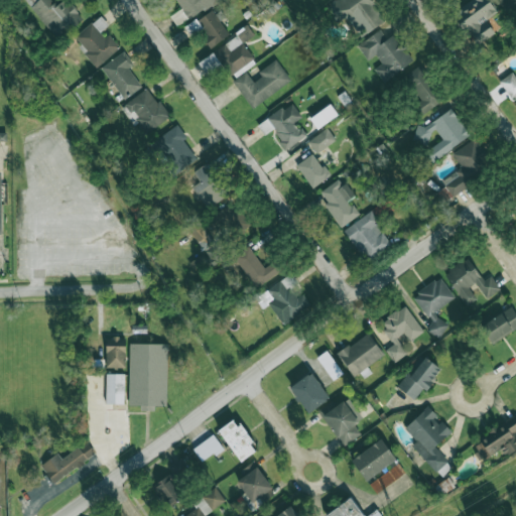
[(83,18),(67,0),(66,0),(58,6),(52,0),(23,0),(59,39),(83,18)]
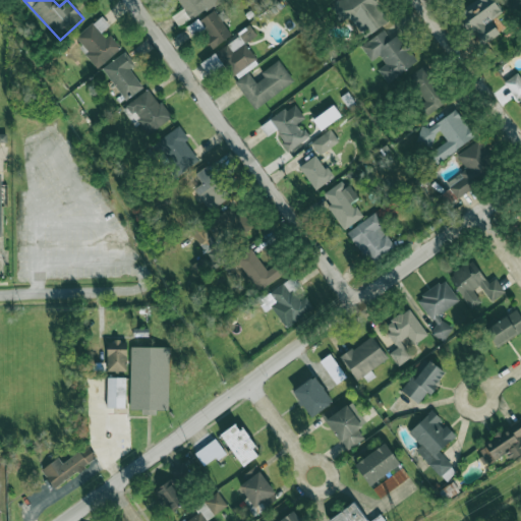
[(177,0),(183,8),(172,17),(181,29),(217,0),(177,0)]
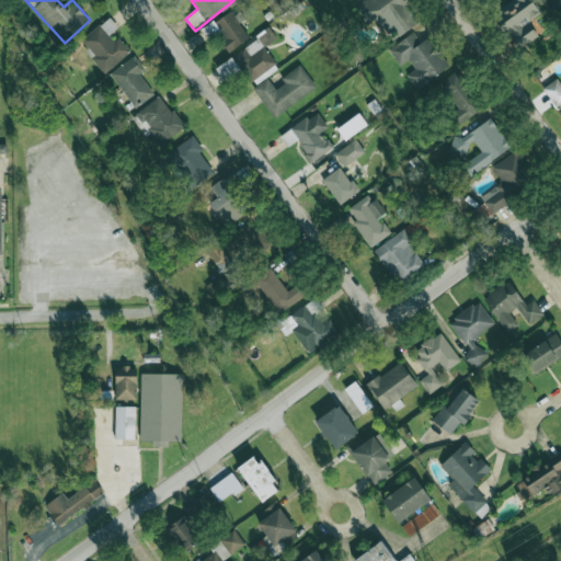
[(415,24),(399,0),(368,0),(359,7),(369,22),(384,13),(398,36),(415,24)]
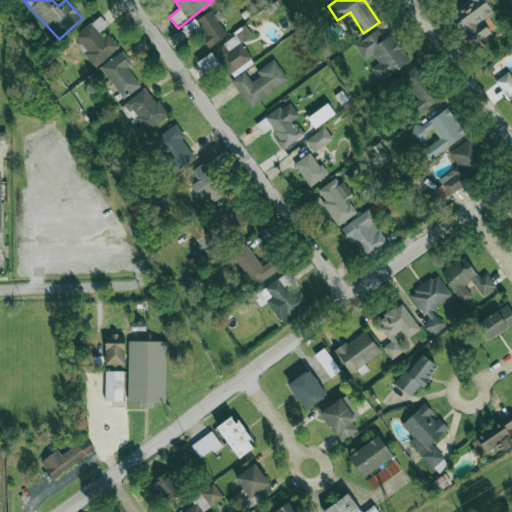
[(491,34),(482,18),(491,14),(483,0),(474,0),(453,12),(471,45),(491,34)]
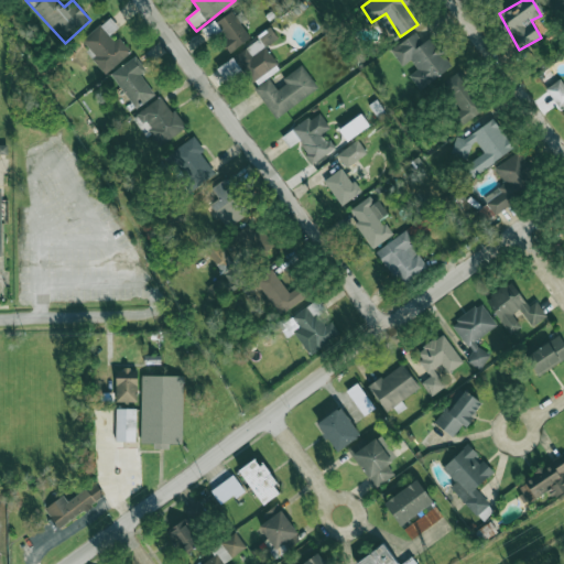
[(203,31),(210,42),(217,36),(229,53),(251,36),(230,10),(203,31)]
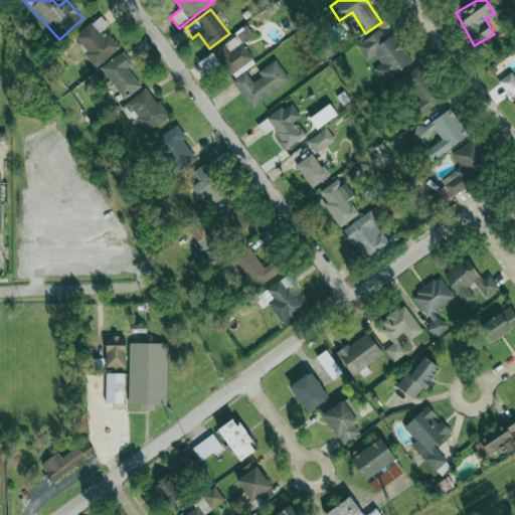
[(119,48),(103,30),(109,25),(101,15),(74,37),(88,52),(84,54),(96,67),(119,48)]
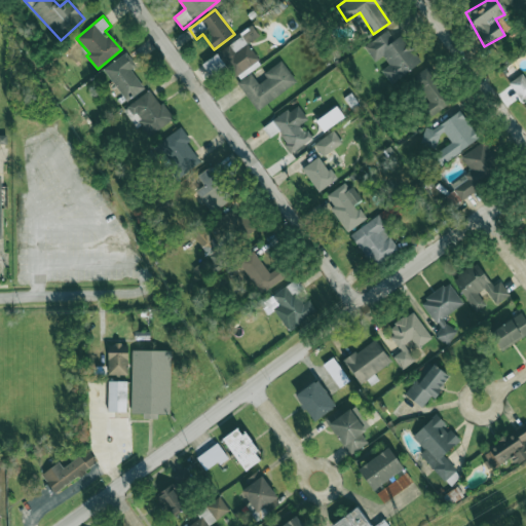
[(218,50),(237,80),(262,65),(248,43),(259,36),(254,28),(218,50)]
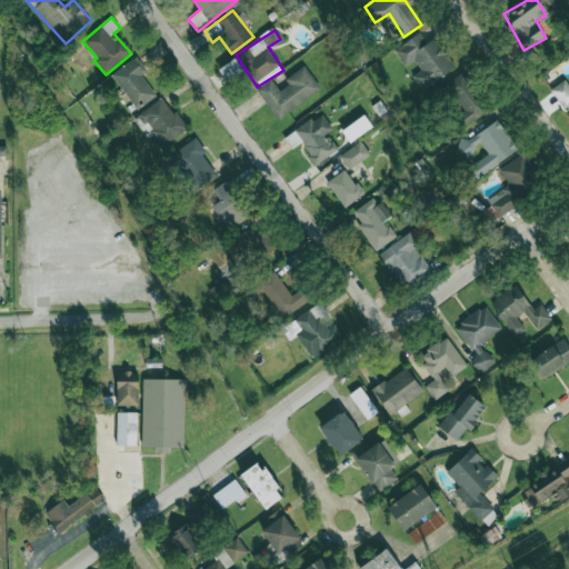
[(457,67),(437,37),(426,43),(419,33),(395,50),(406,67),(415,60),(421,70),(412,76),(422,90),(457,67)]
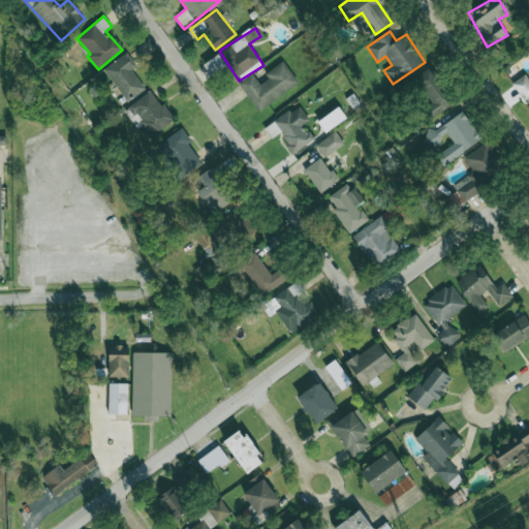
[(104,68),(126,102),(145,89),(132,69),(136,66),(127,53),(104,68)]
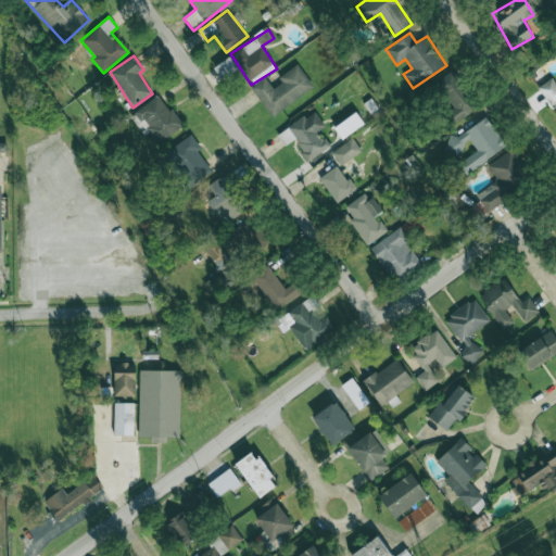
[(224,80),(239,68),(228,57),(214,68),(224,80)]
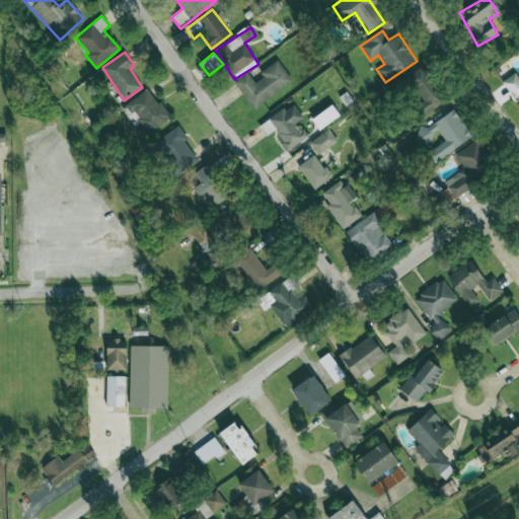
[(234,81),(252,108),(293,82),(280,62),(252,79),(247,72),(234,81)]
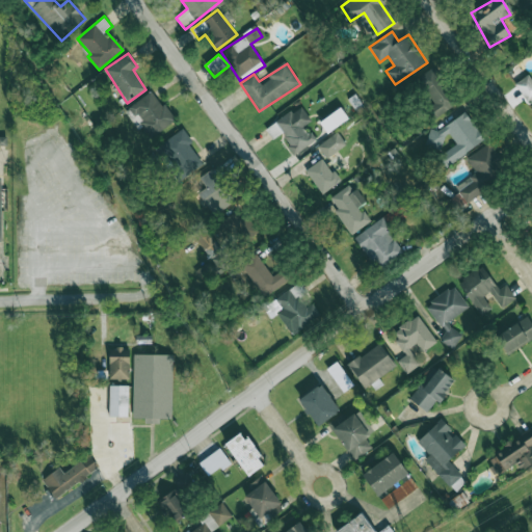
[(439,115),(459,101),(433,67),(414,82),(439,115)]
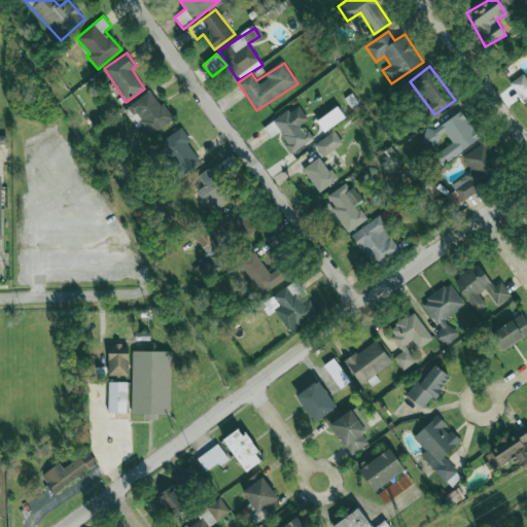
[(526,105),(526,81),(522,74),(512,81),(526,105)]
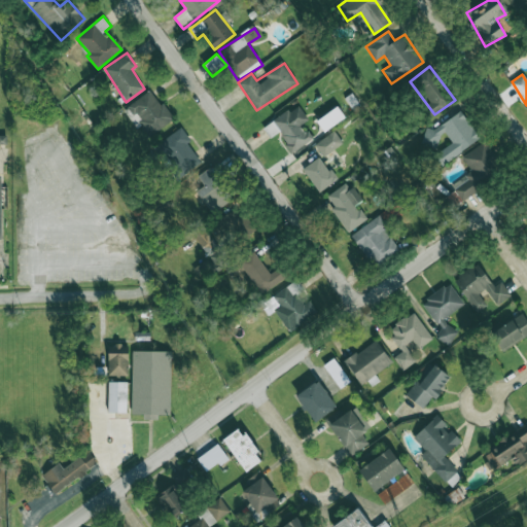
[(136,126),(140,123),(148,136),(172,120),(152,90),(125,107),(136,126)]
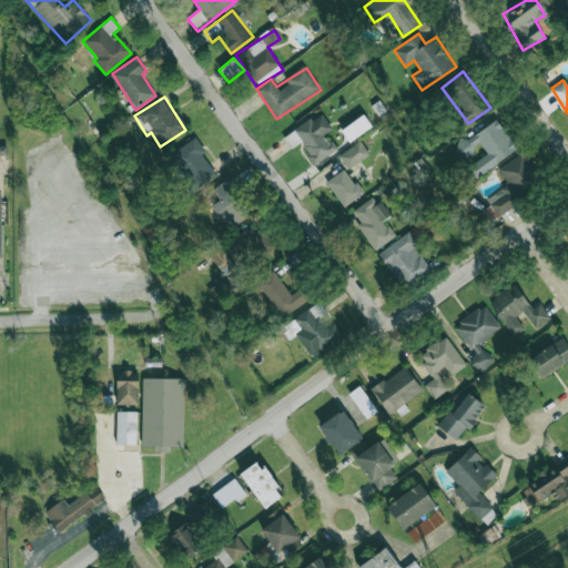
[(336,150),(325,134),(333,129),(322,112),(284,137),(292,149),(301,143),(314,164),(336,150)]
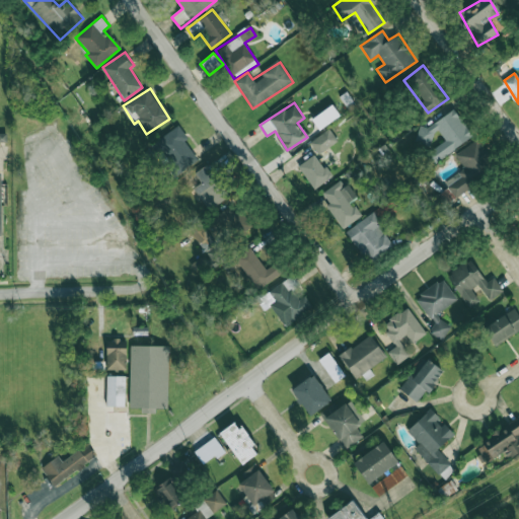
[(311,120),(319,130),(340,116),(331,104),(311,120)]
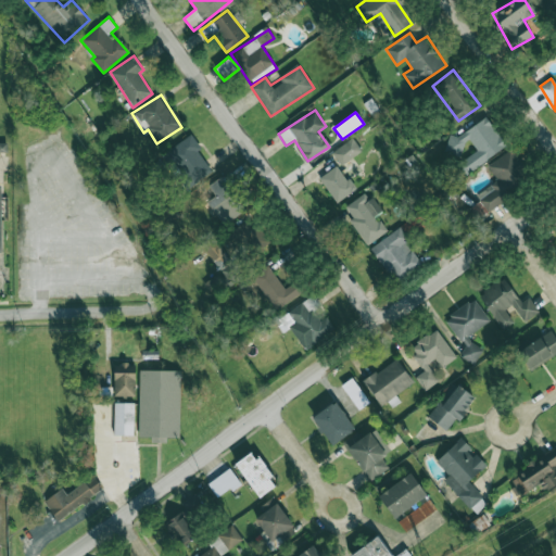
[(455,138),(454,136),(444,142),(453,155),(471,142),(477,151),(462,162),(468,172),(506,147),(487,117),(455,138)]
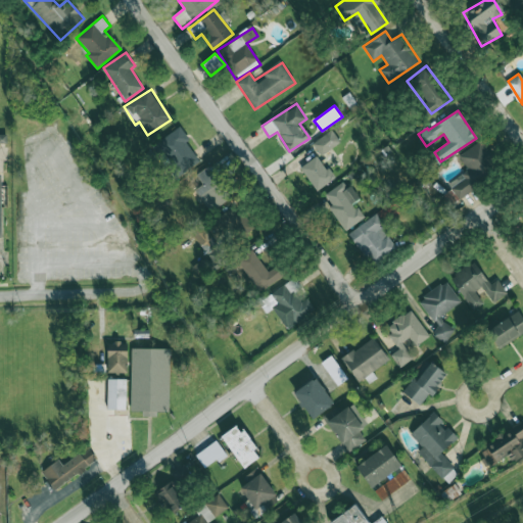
[(199,162),(187,141),(189,140),(181,127),(156,141),(177,176),(199,162)]
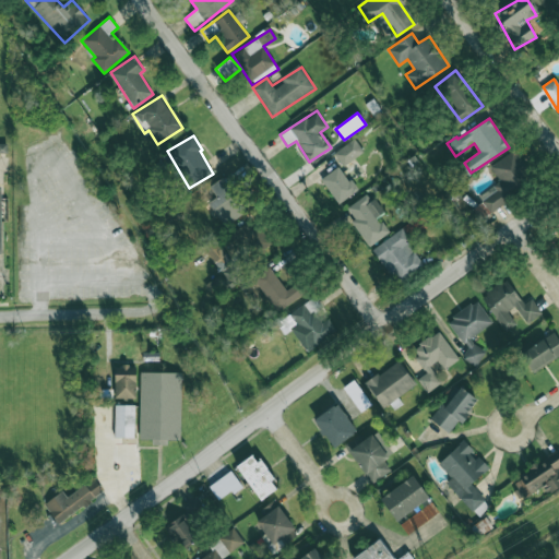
[(333,153),(343,167),(364,152),(354,139),(333,153)]
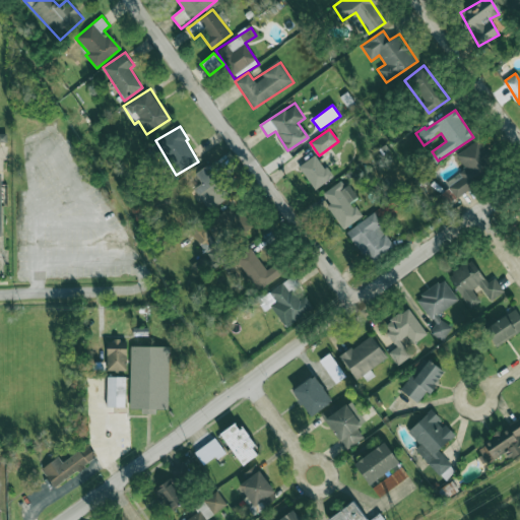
[(465,169),(446,183),(456,197),(498,166),(477,139),(456,155),(465,169)]
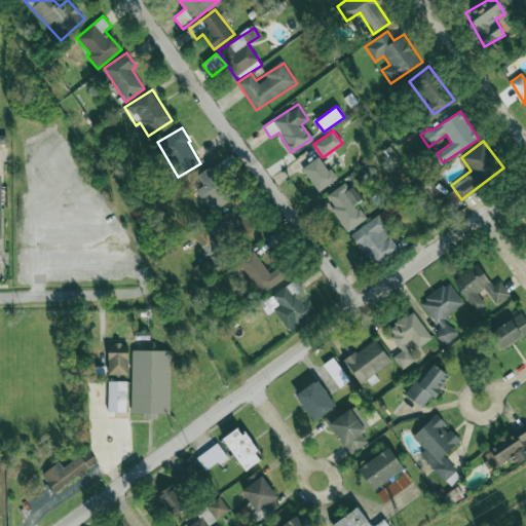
[(336,179),(318,156),(301,168),(318,192),(336,179)]
